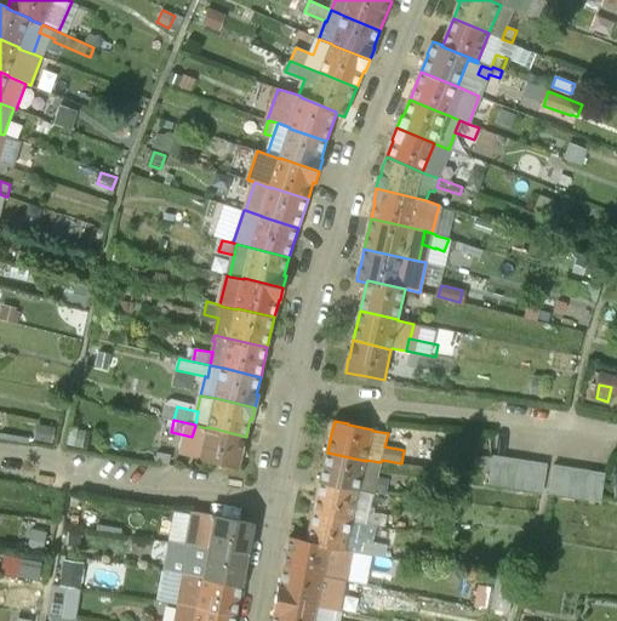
[(246,437),(209,427),(209,428),(201,459),(239,467),(246,437)]
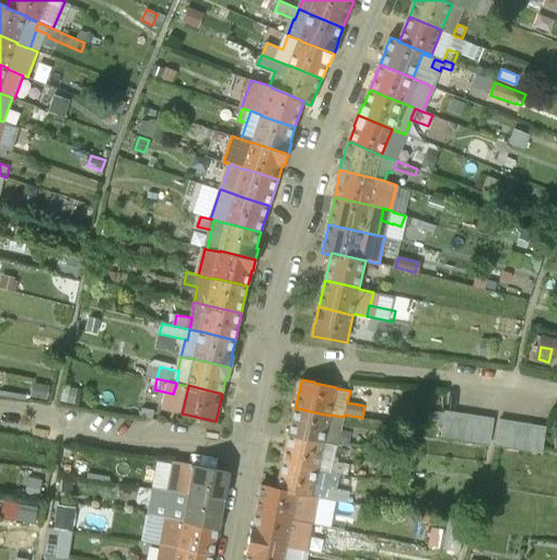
[(331,416),(296,408),(289,434),(324,443),(324,442),(337,445),(337,444),(338,442),(337,442),(339,430),(340,430),(344,417),(331,415),(331,416)]
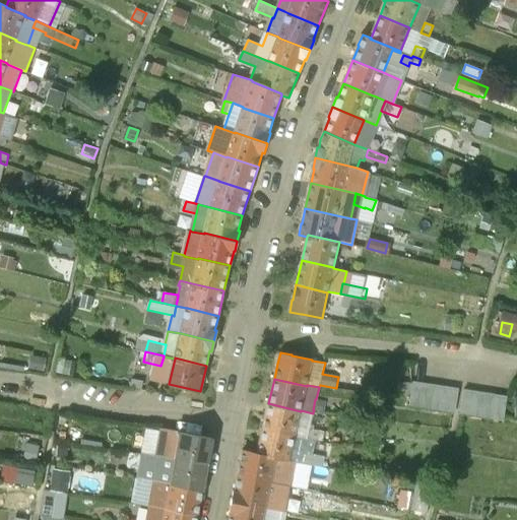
[(414,383),(399,382),(398,393),(412,396),(414,383)]
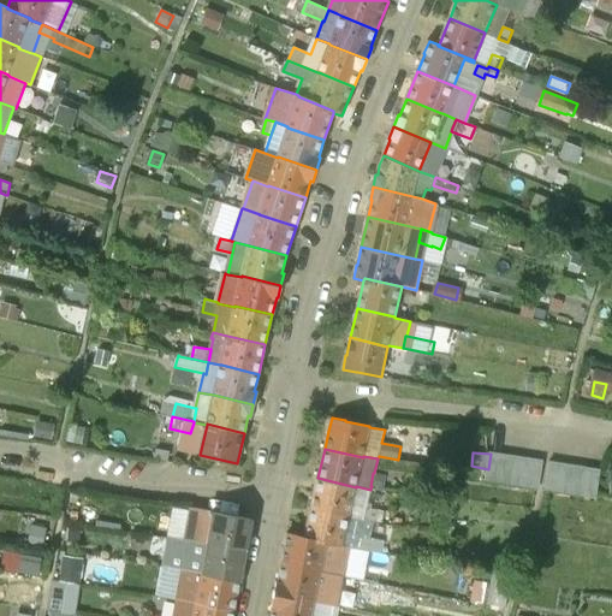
[(504,455),(491,452),(488,469),(486,480),(500,483),(504,455)]
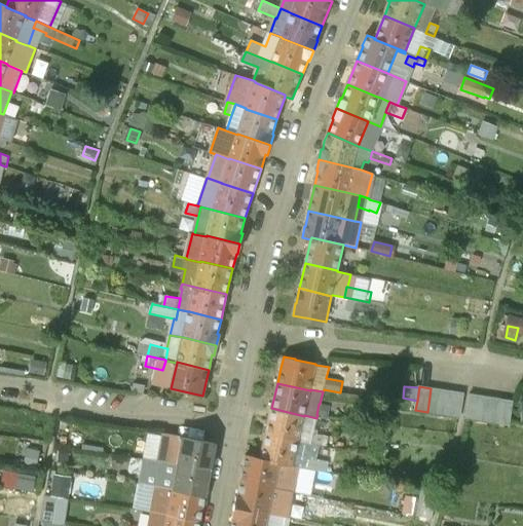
[(442,390),(431,388),(427,412),(439,413),(442,390)]
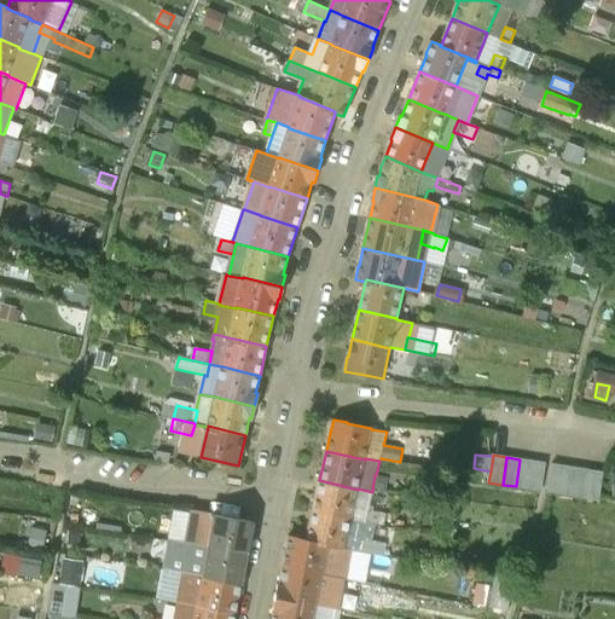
[(533,461),(520,460),(516,486),(528,489),(533,461)]
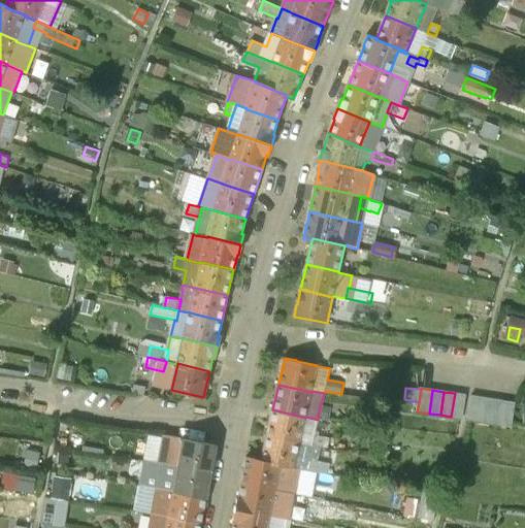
[(466,395),(455,393),(451,417),(463,419),(466,395)]
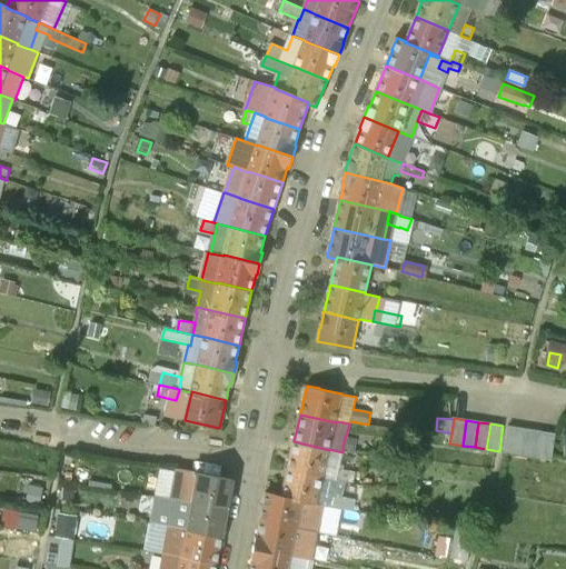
[(522,429),(509,427),(505,452),(518,455),(522,429)]
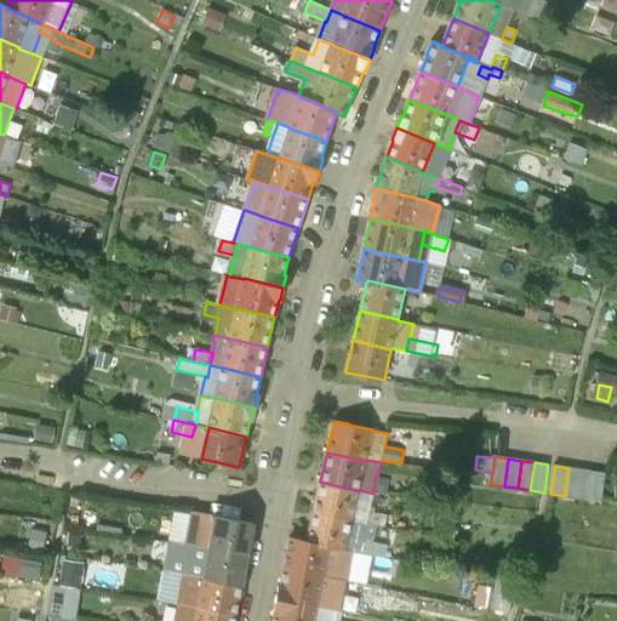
[(582,471),(569,468),(565,496),(577,497),(582,471)]
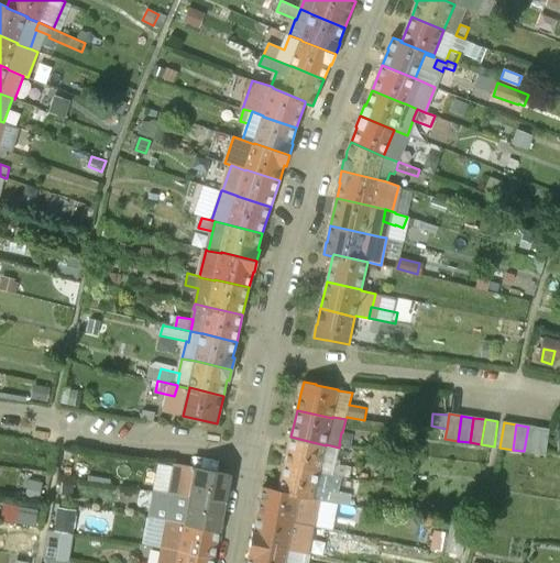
[(540,428),(528,427),(524,451),(536,453),(540,428)]
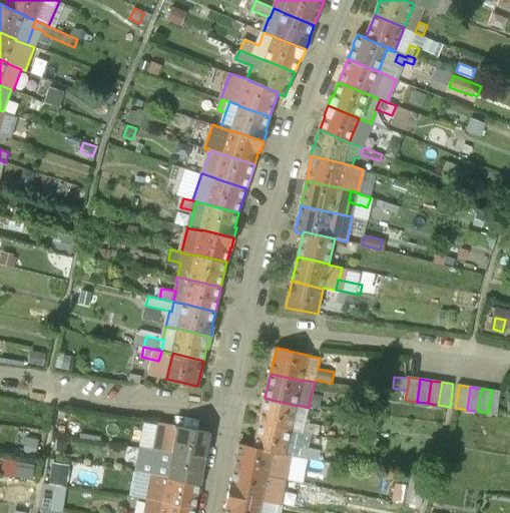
[(503,392),(492,390),(488,413),(500,415),(503,392)]
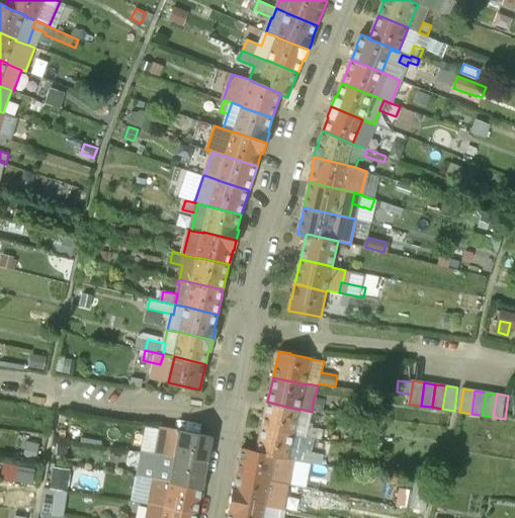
[(315,398),(314,398),(312,409),(313,409),(324,411),(326,401),(315,398)]
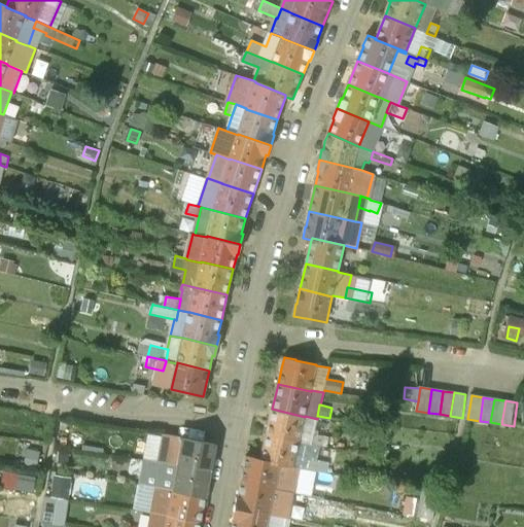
[(305,417),(272,409),(267,434),(299,442),(299,443),(310,445),(311,444),(312,433),(314,434),(317,419),(305,416),(305,417)]
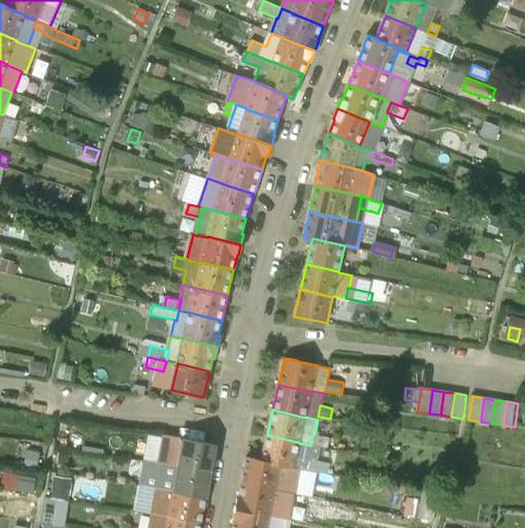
[(184,438),(164,434),(161,454),(160,462),(167,464),(178,466),(178,465),(211,471),(217,444),(184,438)]
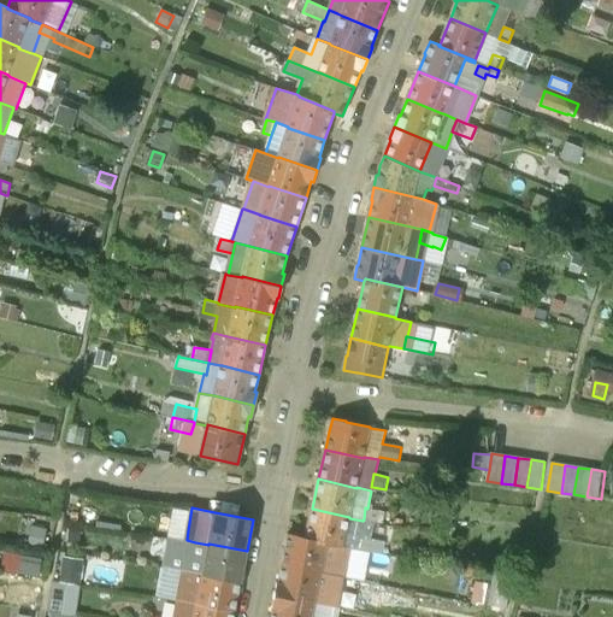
[(367,509),(365,507),(364,519),(376,522),(383,523),(385,511),(367,509)]
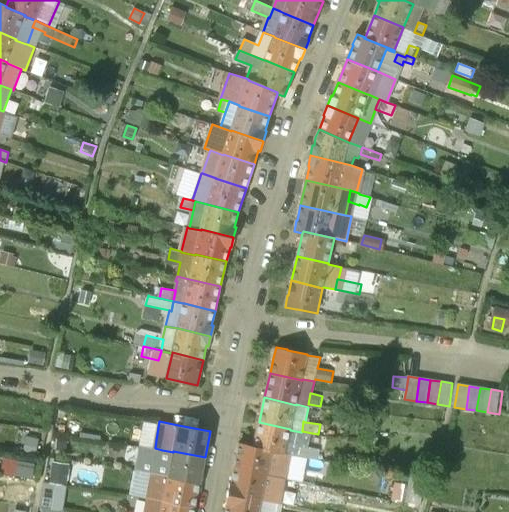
[(290,429),(259,422),(253,446),(253,447),(271,450),(271,451),(291,455),(296,456),(297,455),(296,455),(298,445),(308,447),(312,433),(302,431),(301,432),(290,430),(290,429)]
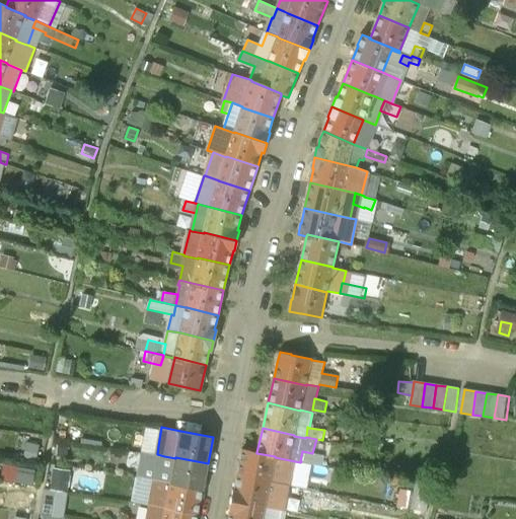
[(39,455),(40,444),(25,442),(24,454),(39,455)]
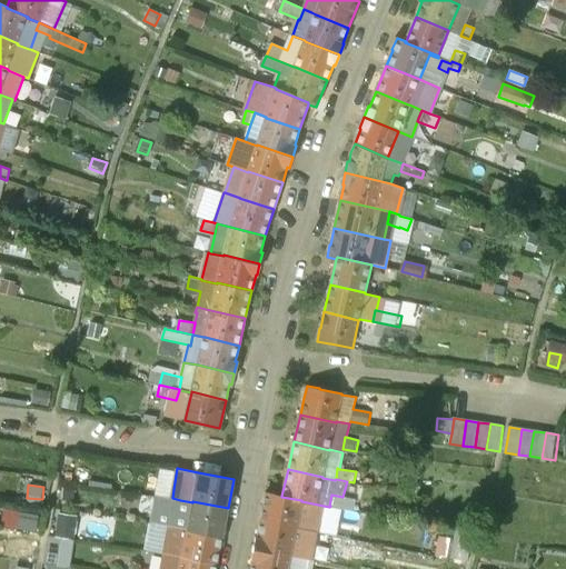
[(174,489),(160,487),(158,496),(172,498),(174,489)]
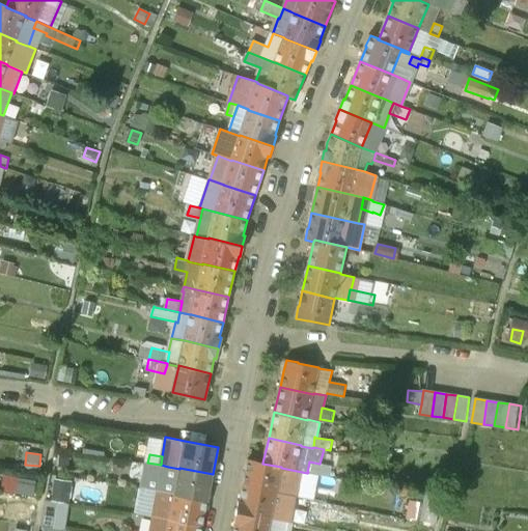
[(281,467),(262,464),(262,463),(249,459),(244,486),(276,493),(288,495),(298,497),(302,472),(281,468),(281,467)]
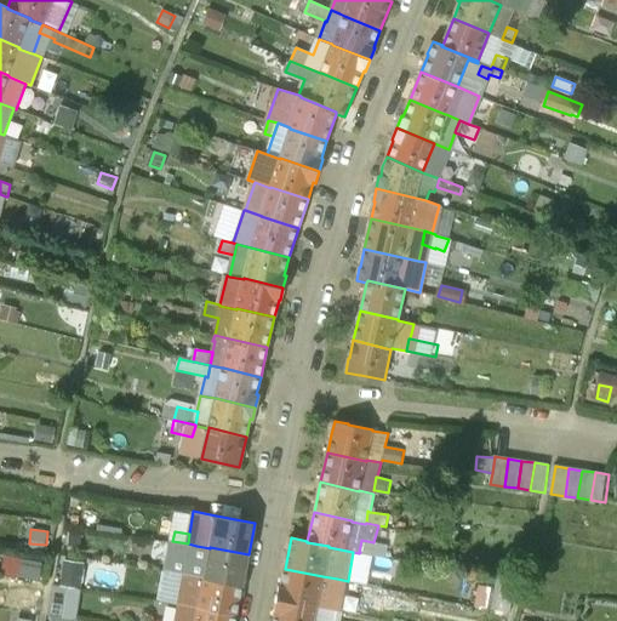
[(172,541),(160,540),(158,551),(170,553),(169,556),(194,560),(196,546),(188,543),(172,541)]
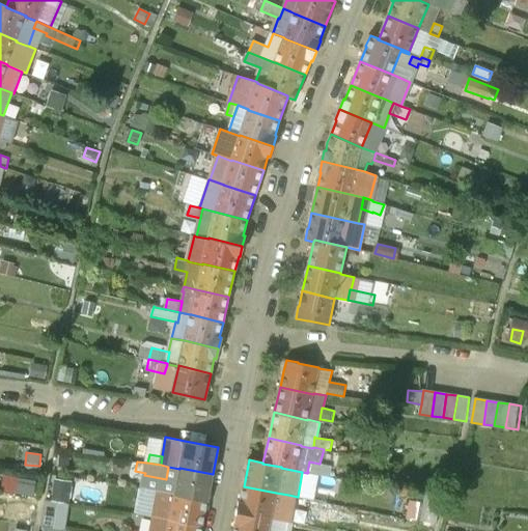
[(320,464),(309,462),(307,472),(308,472),(330,476),(332,467),(320,464)]
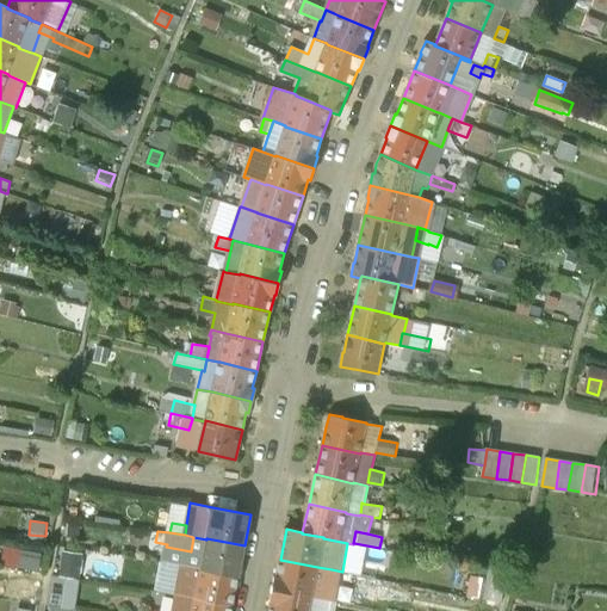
[(245,545),(206,538),(206,539),(193,537),(191,551),(166,547),(163,560),(202,567),(200,568),(239,575),(245,545)]
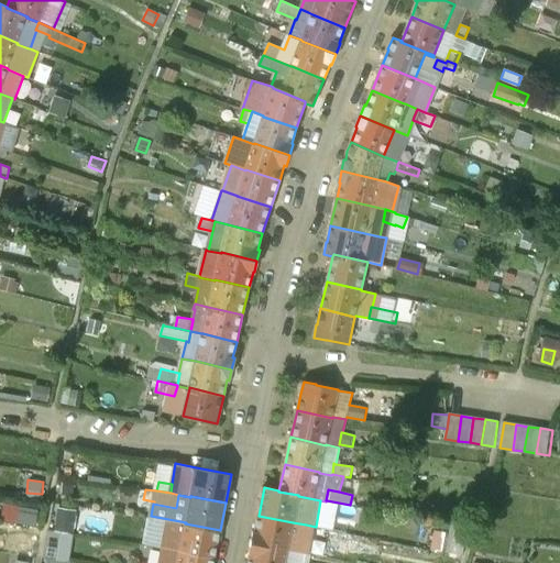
[(39,514),(20,510),(18,522),(36,526),(39,514)]
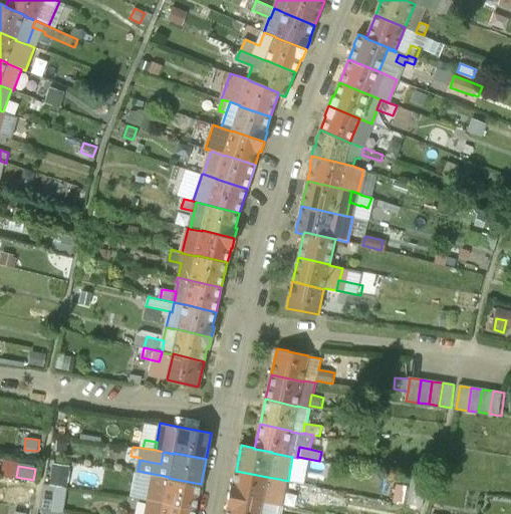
[(267,477),(236,471),(233,486),(231,485),(229,495),(274,504),(279,479),(267,477)]
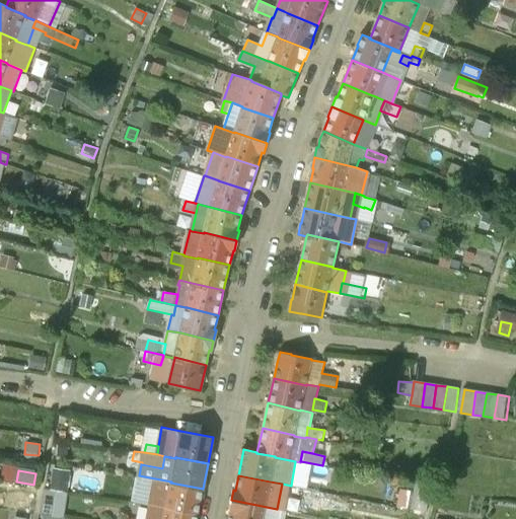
[(170,483),(156,479),(152,505),(198,514),(203,489),(170,483)]
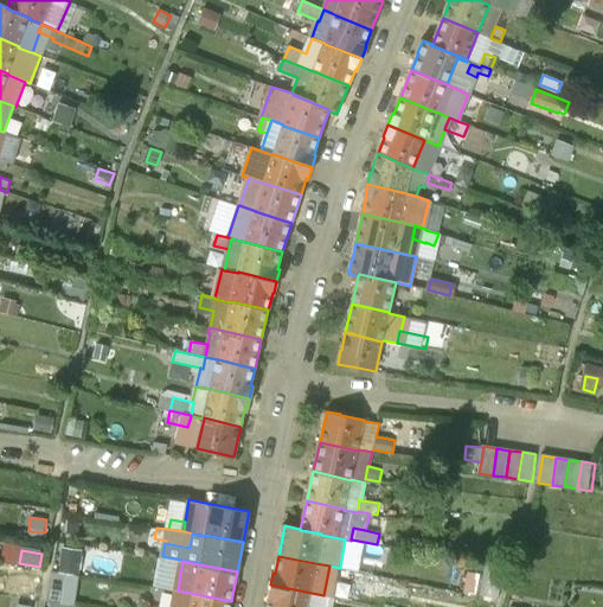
[(66,573),(52,572),(47,601),(62,602),(63,596),(66,573)]
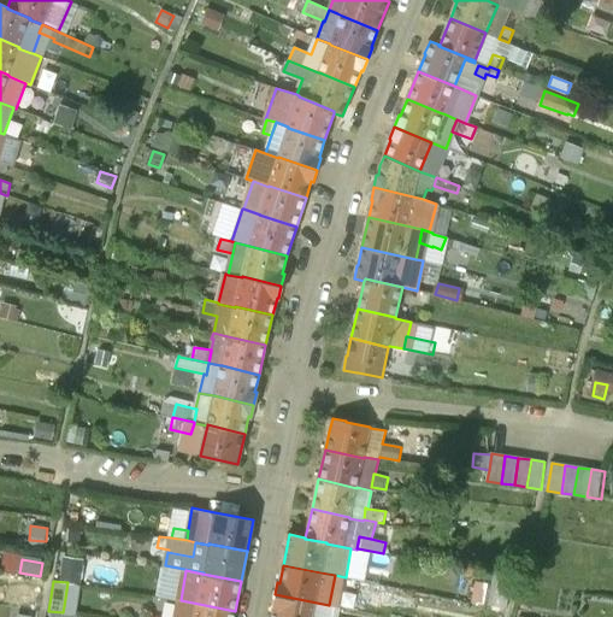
[(329,605),(275,594),(272,607),(275,607),(272,616),(334,616),(336,607),(329,605)]
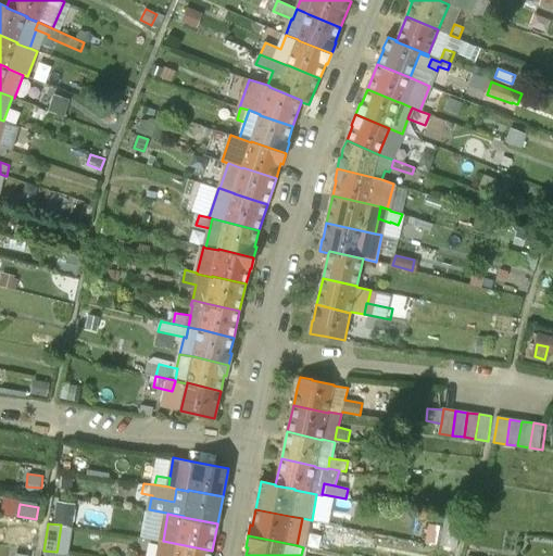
[(210,555),(212,551),(163,541),(159,555),(210,555)]
